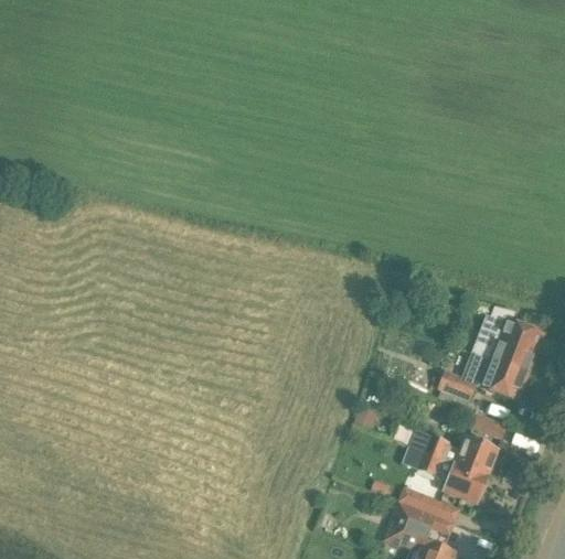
[(493,308),(490,318),(486,315),(472,352),(493,359),(525,372),(526,368),(529,369),(533,359),(530,358),(532,355),(530,354),(533,345),(535,346),(541,332),(508,320),(511,311),(493,308)]
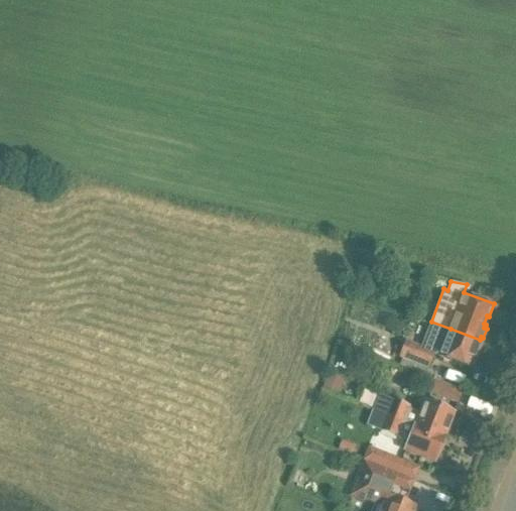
[(479,343),(480,340),(450,329),(431,322),(421,345),(433,349),(441,352),(439,356),(452,361),(453,358),(469,364),(472,356),(474,357),(475,353),(478,354),(482,344),(479,343)]
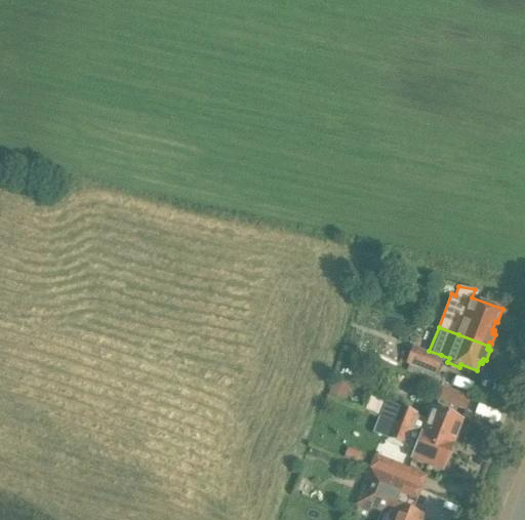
[(429,351),(411,345),(406,360),(422,366),(419,374),(433,380),(441,355),(429,351)]
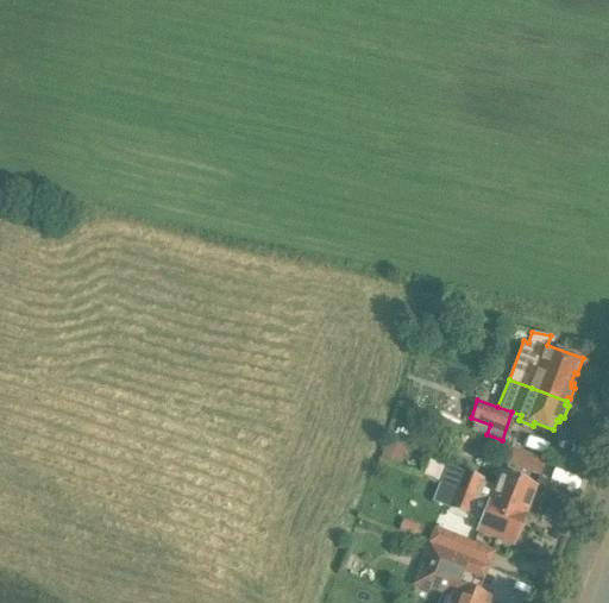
[(384,434),(381,445),(383,446),(381,454),(400,462),(406,445),(384,434)]
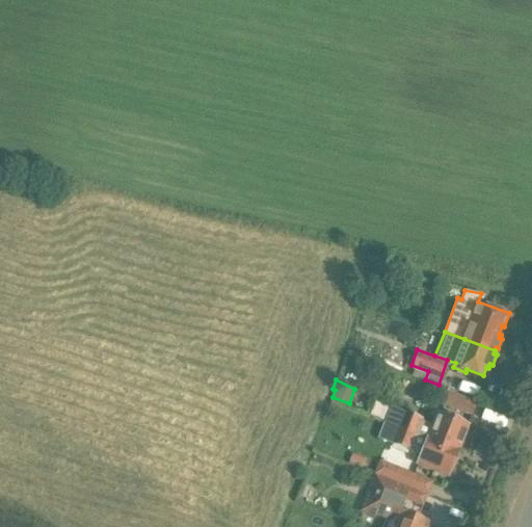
[(474,403),(445,392),(442,401),(471,413),(474,403)]
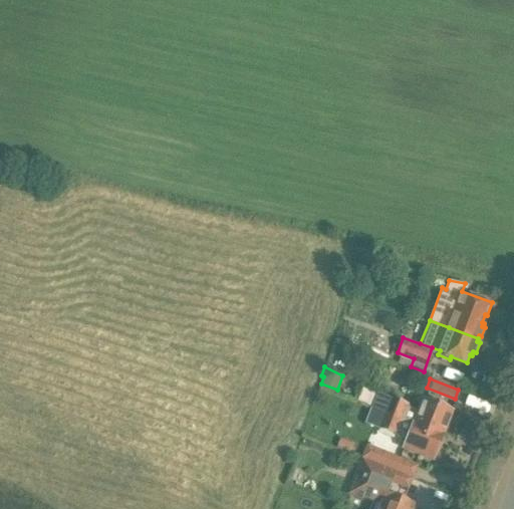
[(353,397),(352,398),(384,411),(401,417),(413,421),(441,432),(451,408),(423,398),(418,409),(407,405),(408,402),(375,389),(370,404),(353,397)]
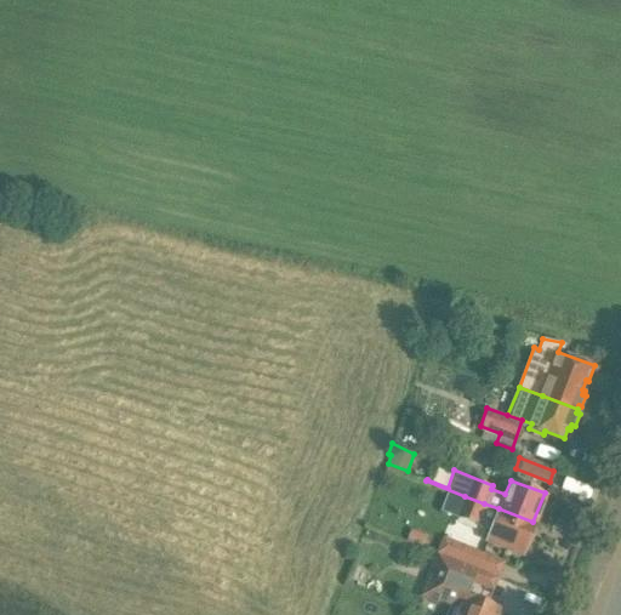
[(457,514),(476,522),(478,517),(494,523),(488,537),(522,551),(533,522),(499,508),(484,504),(465,496),(457,514)]
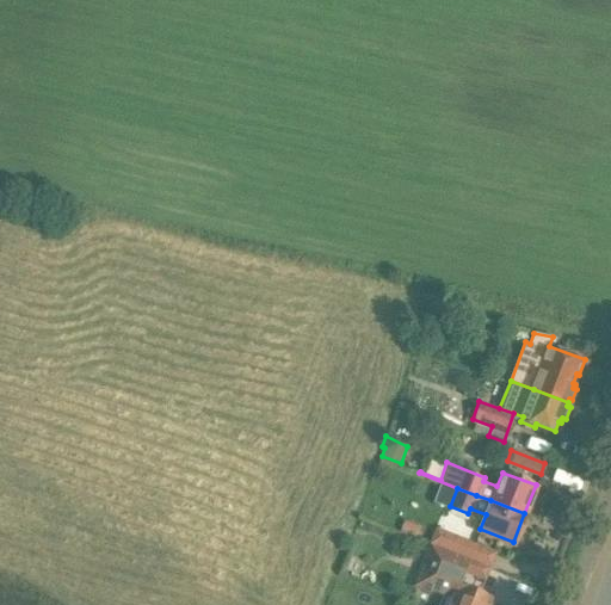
[(405,517),(400,528),(418,535),(423,524),(405,517)]
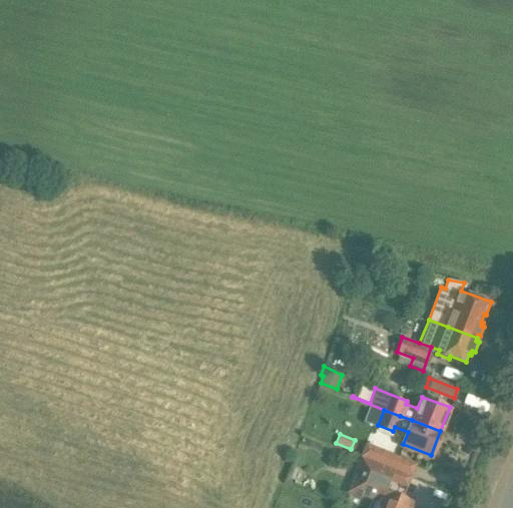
[(368,456),(397,467),(401,456),(373,444),(368,456)]
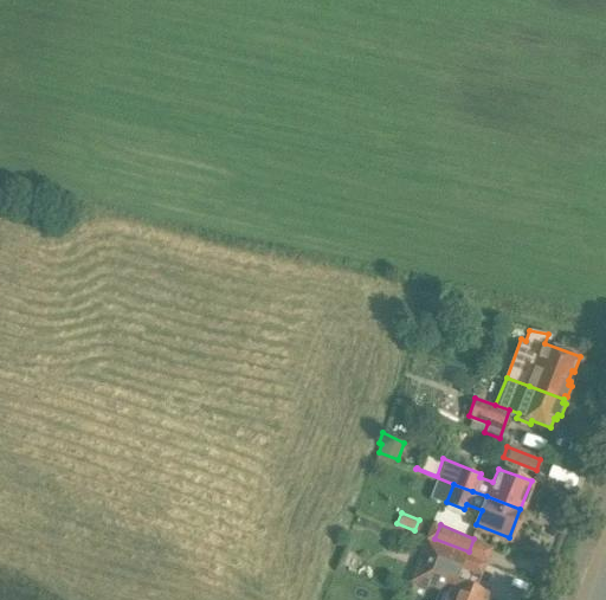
[(426,539),(419,557),(434,565),(427,582),(440,587),(434,599),(484,599),(488,593),(455,580),(461,566),(465,554),(426,539)]
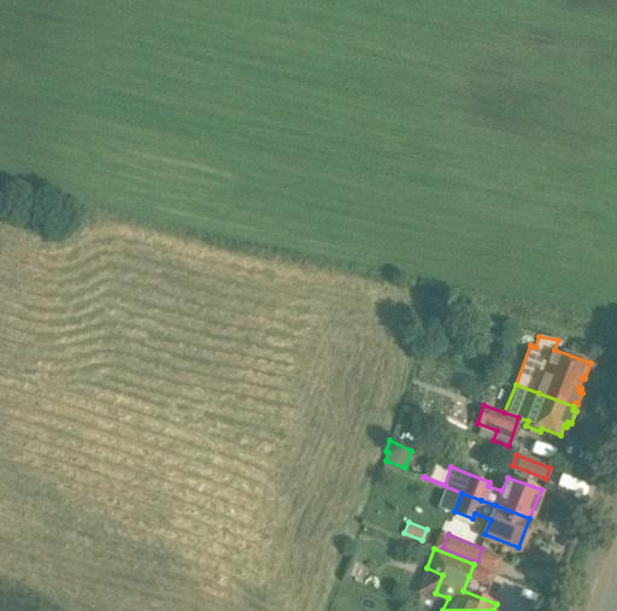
[(442,575),(427,568),(417,589),(434,597),(435,593),(442,575)]
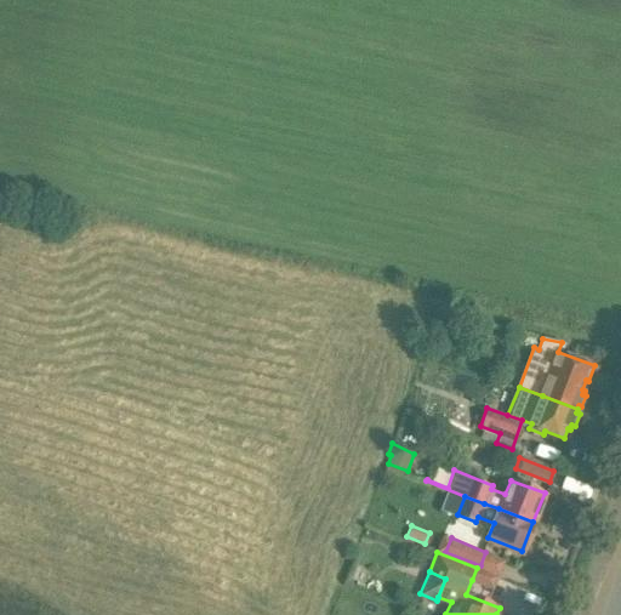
All buildings are outlined.
